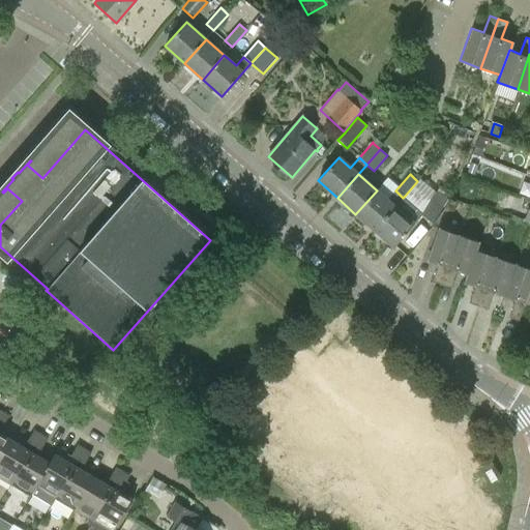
[(377,190),(355,214),(374,231),(403,198),(395,190),(387,200),(377,190)]
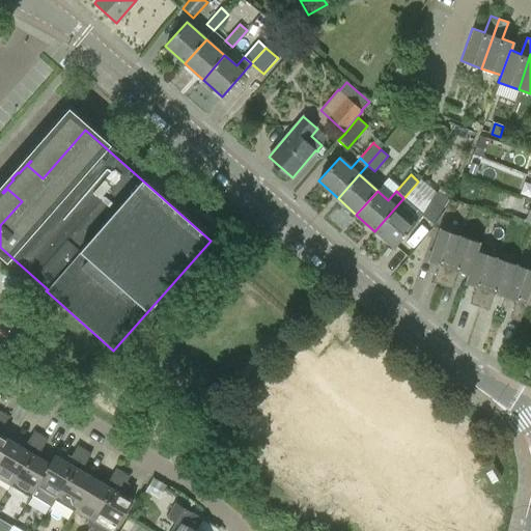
[(422,215),(423,216),(434,224),(448,199),(436,192),(422,215)]
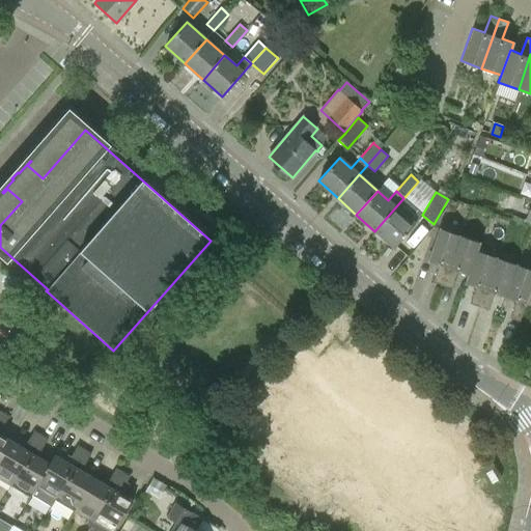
[(422,215),(403,198),(374,231),(394,248),(415,224),(423,216),(422,215)]
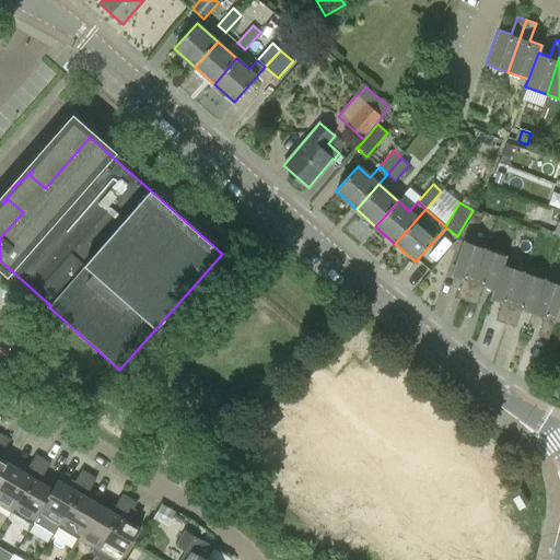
[(456,296),(466,301),(485,248),(463,241),(451,275),(463,279),(456,296)]
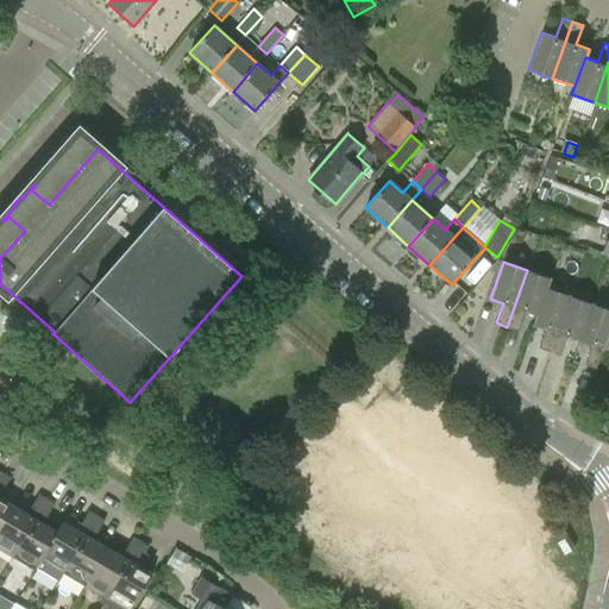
[(537,315),(546,287),(550,278),(528,271),(527,270),(507,327),(518,331),(525,311),(537,315)]
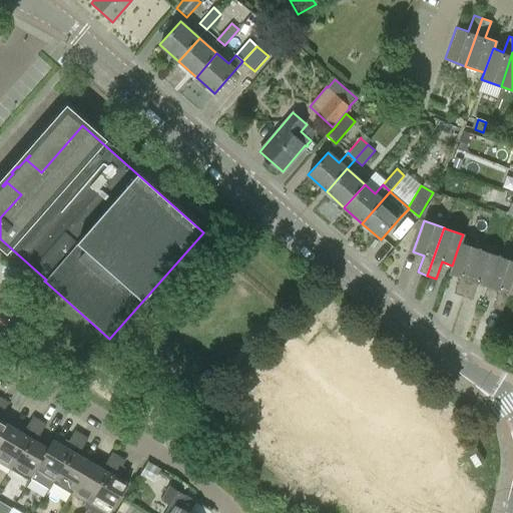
[(463,242),(460,241),(452,266),(449,273),(452,275),(460,277),(454,293),(463,297),(480,248),(463,242)]
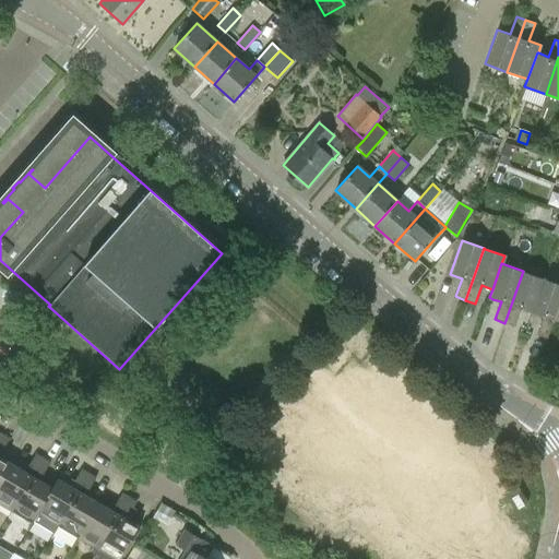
[(520,309),(532,312),(544,278),(527,273),(523,271),(504,323),(514,326),(520,309)]
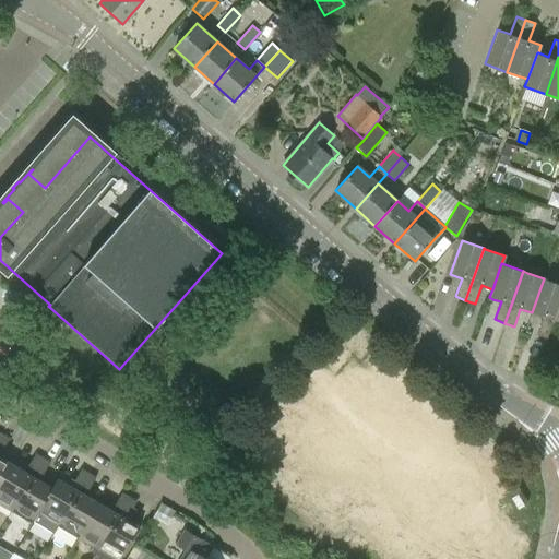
[(547,339),(554,320),(558,304),(558,284),(550,281),(544,278),(532,312),(543,317),(536,334),(547,339)]
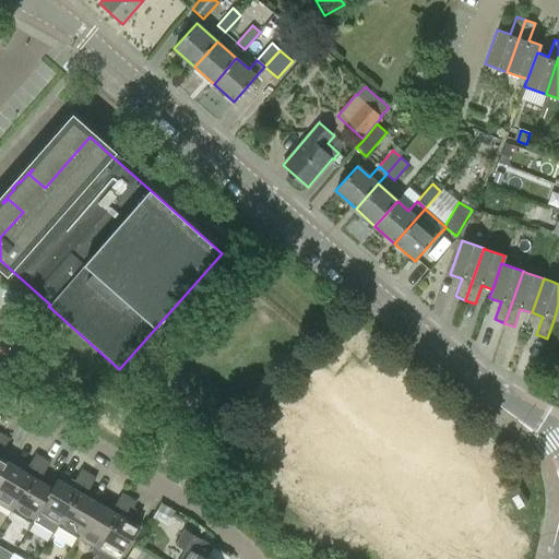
[(2,435),(0,439),(0,450),(2,451),(10,439),(2,435)]
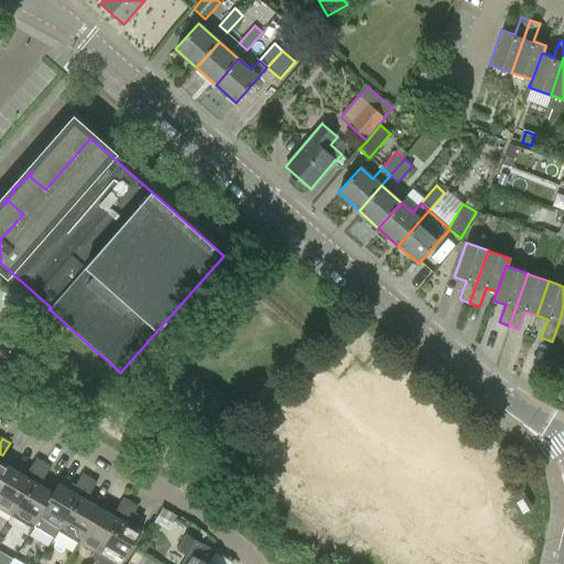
[(36,476),(44,463),(36,458),(29,470),(36,476)]
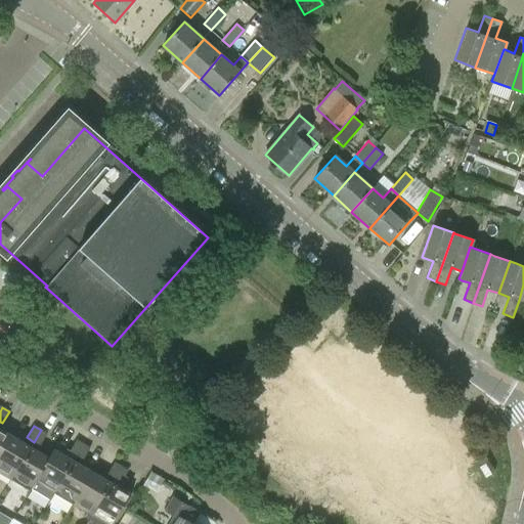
[(0,428),(0,453),(11,435),(0,428)]
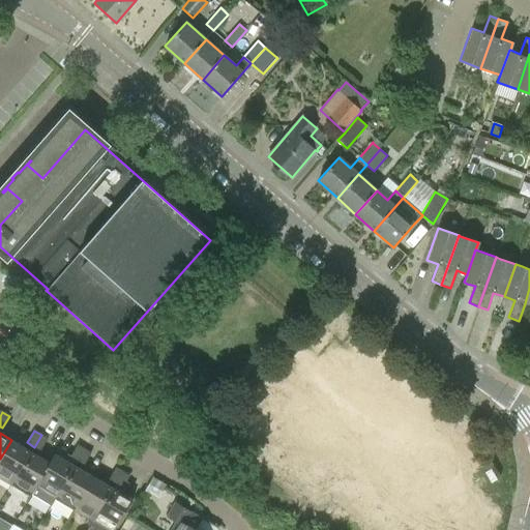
[(41,435),(34,447),(40,450),(48,439),(41,435)]
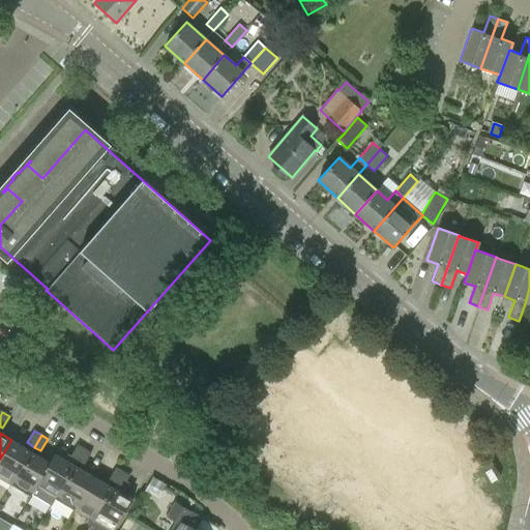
[(11,440),(0,459),(0,477),(11,484),(31,452),(11,440)]
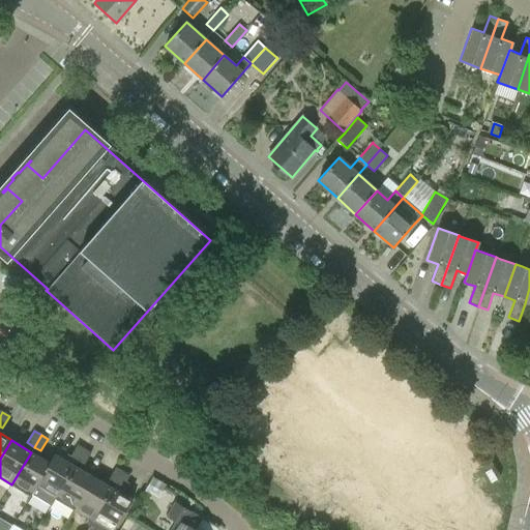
[(78,462),(85,449),(78,445),(70,457),(70,458),(78,462)]
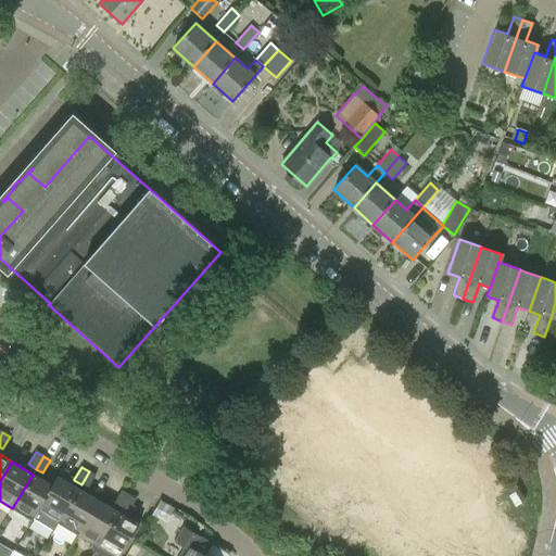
[(81,484),(89,489),(96,476),(89,471),(81,484)]
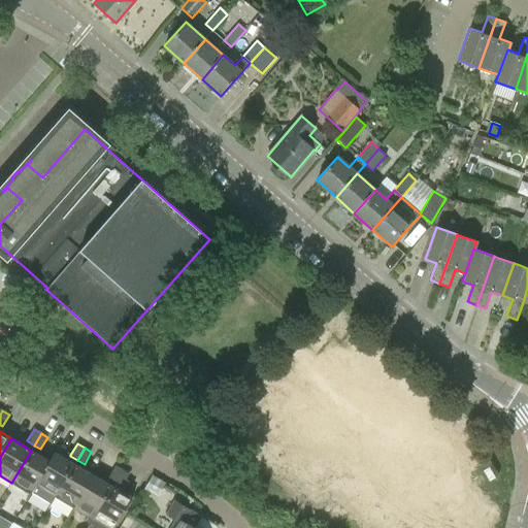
[(31,451),(11,483),(31,494),(32,493),(36,486),(51,462),(50,461),(31,451)]
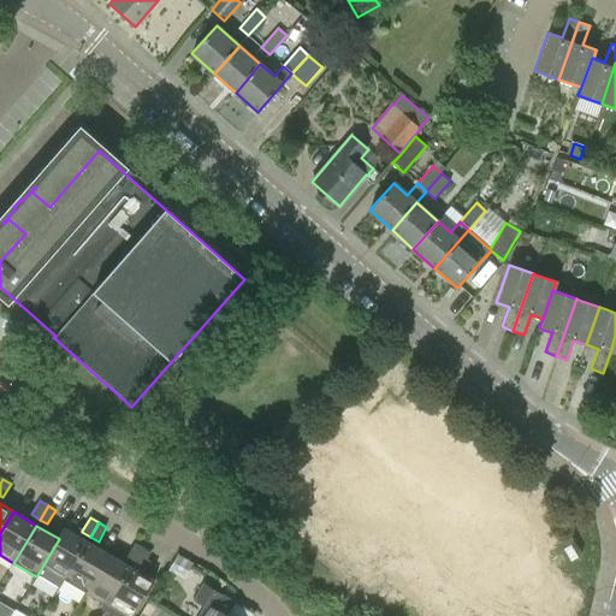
[(59,539),(42,567),(37,575),(59,588),(64,580),(90,537),(82,532),(82,531),(77,532),(75,535),(64,528),(58,538),(59,539)]
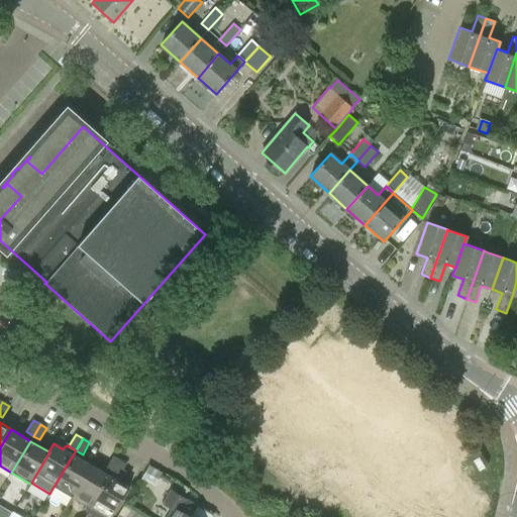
[(73,455),(76,450),(54,487),(73,498),(92,466),(73,455)]
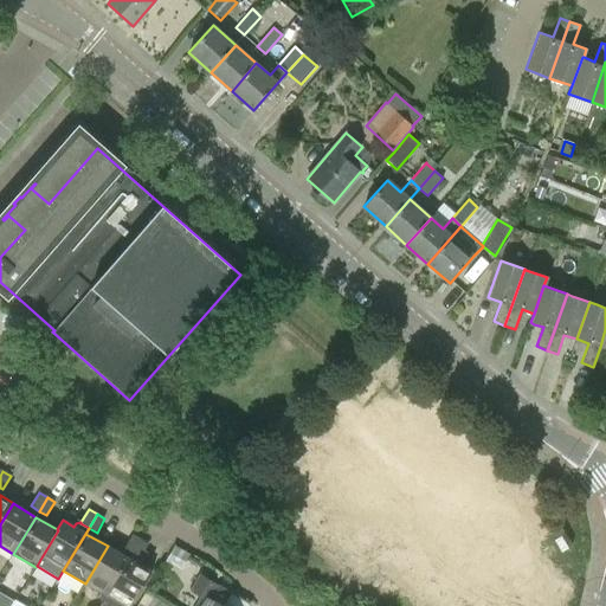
[(124,548),(133,553),(141,540),(133,535),(124,548)]
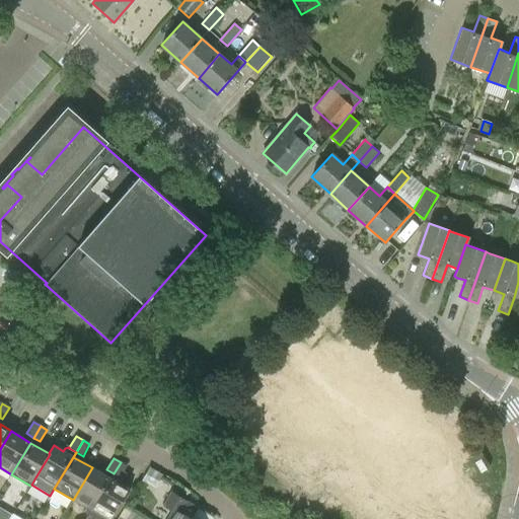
[(114,473),(110,478),(92,511),(87,518),(113,518),(130,490),(121,485),(122,482),(121,477),(127,466),(121,462),(114,473)]
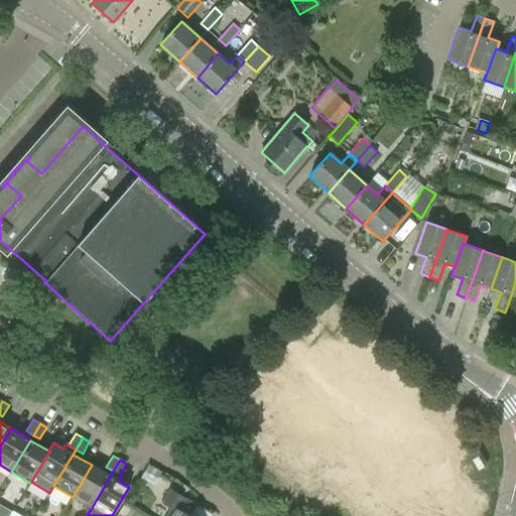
[(92,465),(73,497),(92,508),(110,476),(92,465)]
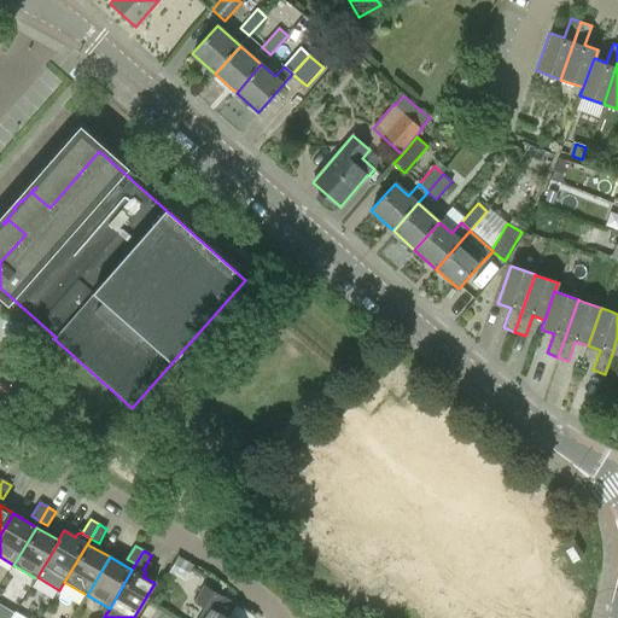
[(181,581),(191,564),(179,557),(169,573),(181,581)]
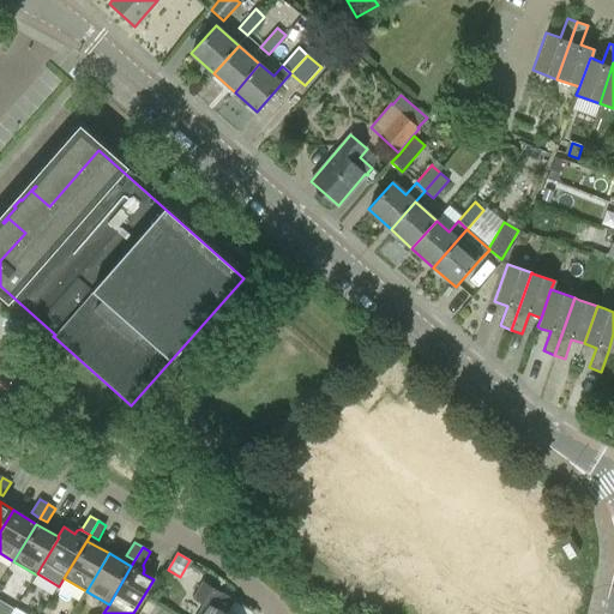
[(227,613),(235,601),(203,582),(192,599),(204,606),(199,613),(227,613)]
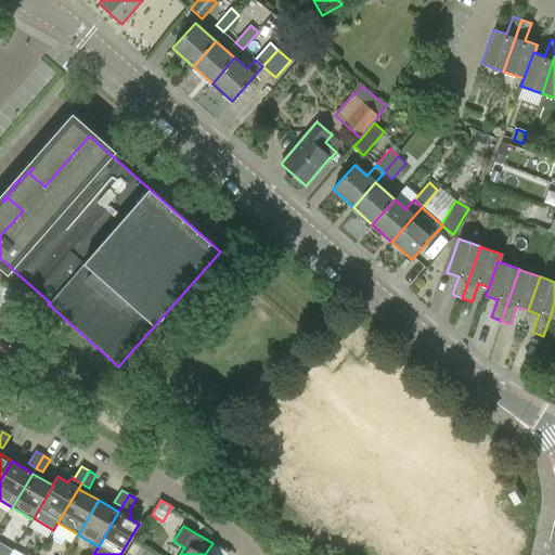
[(138,554),(142,549),(132,542),(127,552),(132,554),(138,554)]
